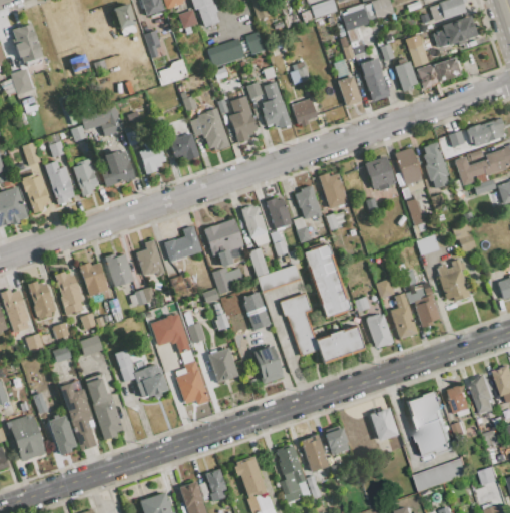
[(141,0),(162,0),(166,10),(162,11),(163,14),(152,18),(151,15),(147,16),(141,0)]
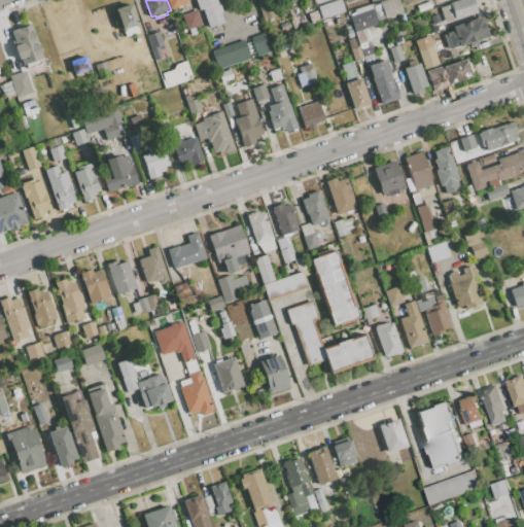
[(168,0),(190,0),(187,1),(188,4),(172,10),(168,0)]
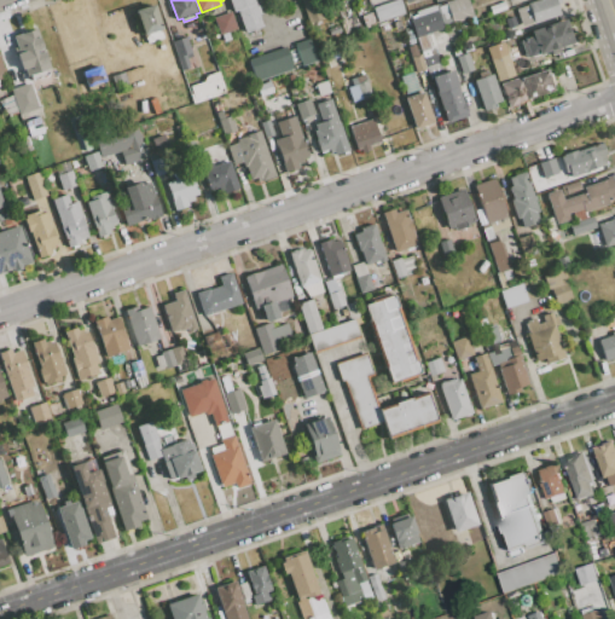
[(257,0),(266,27),(247,33),(241,11),(236,12),(231,0),(257,0)]
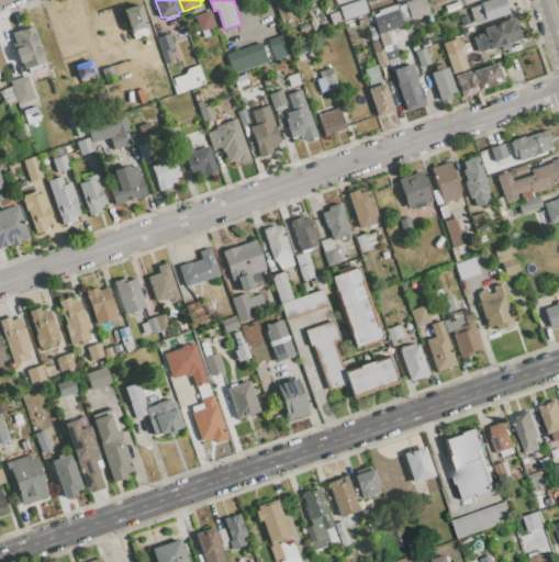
[(361,0),(366,0),(370,13),(346,21),(342,7),(361,0)]
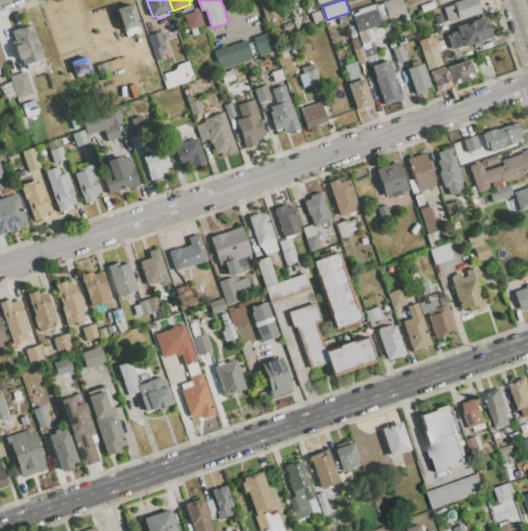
[(388,0),(403,0),(408,16),(391,21),(390,19),(382,21),(378,5),(385,3),(385,1),(388,0)]
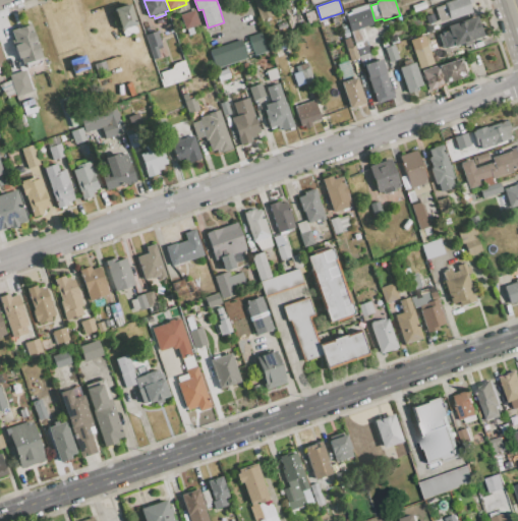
[(446,2),(452,0),(473,0),(474,2),(471,3),(474,13),(452,20),(451,18),(441,21),(436,7),(446,4),(446,2)]
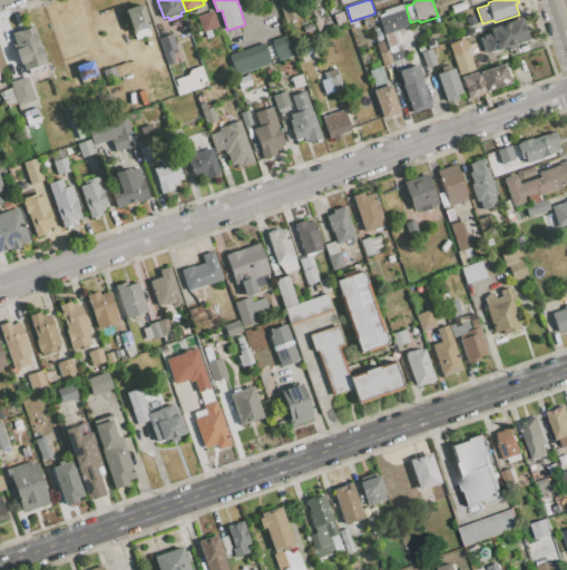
[(126,9),(144,3),(154,36),(136,41),(126,9)]
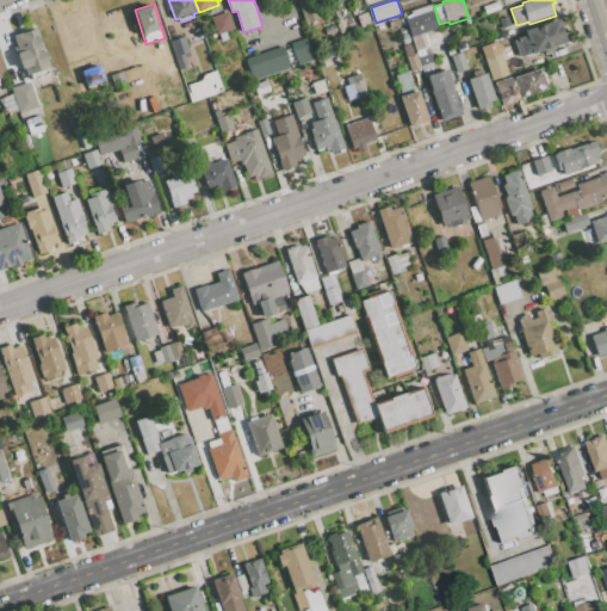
[(408,19),(415,17),(413,11),(432,5),(439,28),(413,36),(408,19)]
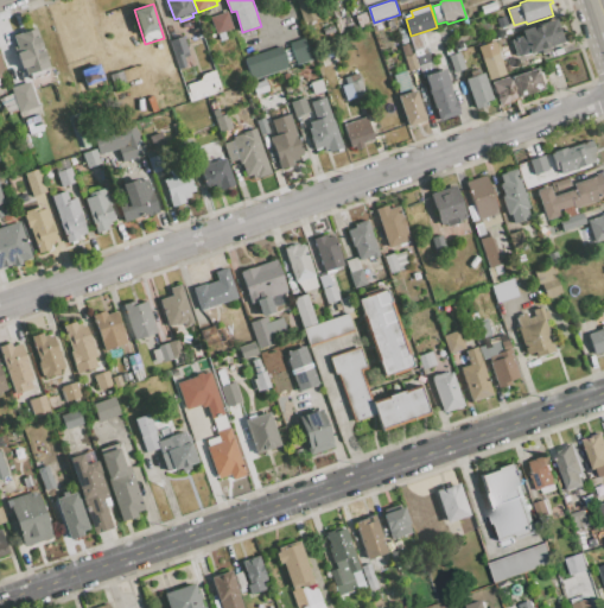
[(211,17),(230,11),(235,26),(216,32),(211,17)]
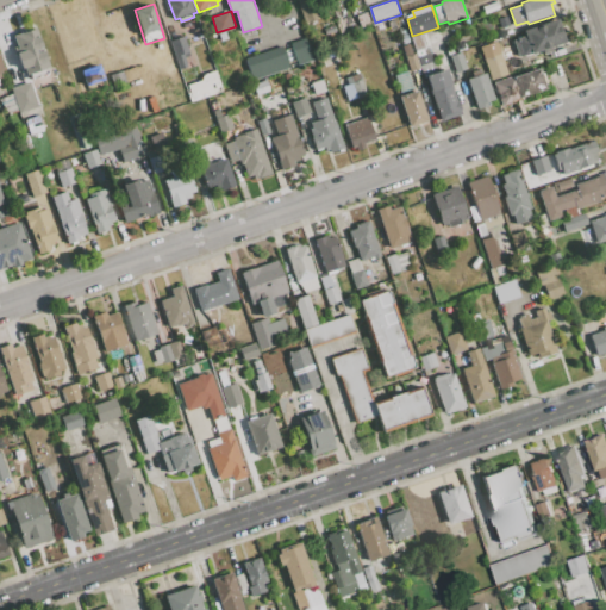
[(360,16),(370,12),(374,24),(363,27),(360,16)]
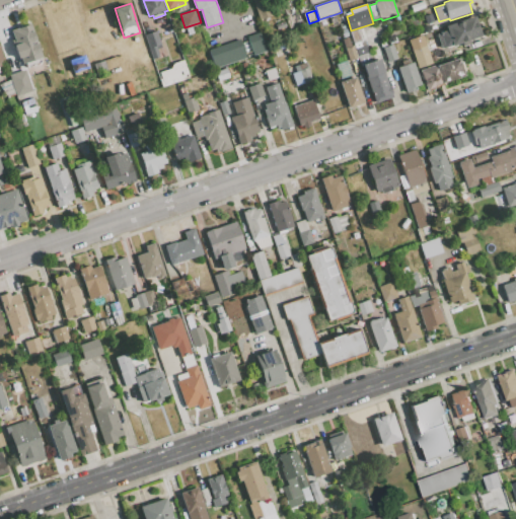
[(449,31),(447,26),(476,16),(483,35),(443,49),(439,34),(449,31)]
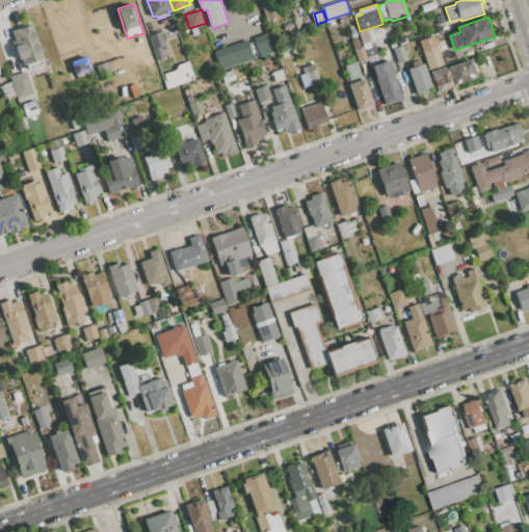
[(284,23),(295,19),(298,27),(287,31),(284,23)]
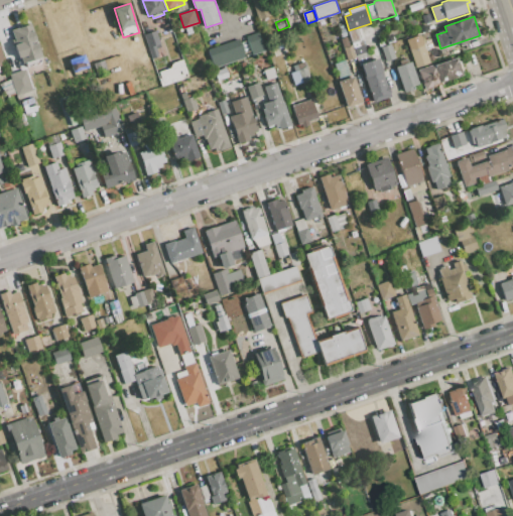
[(13,29),(33,23),(43,56),(24,62),(13,29)]
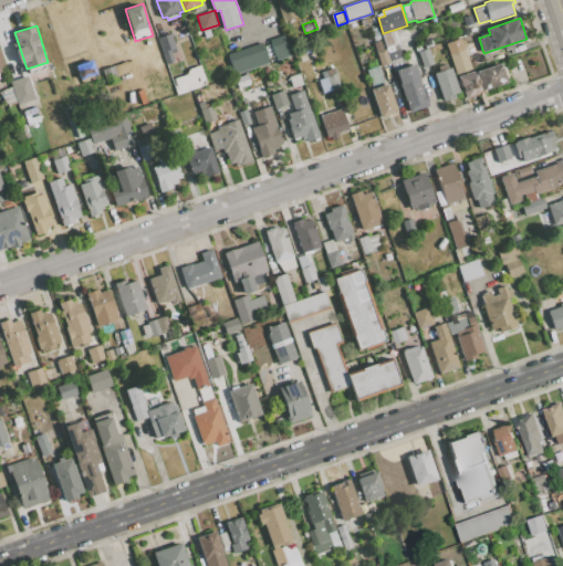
[(205,32),(212,30),(215,37),(207,39),(205,32)]
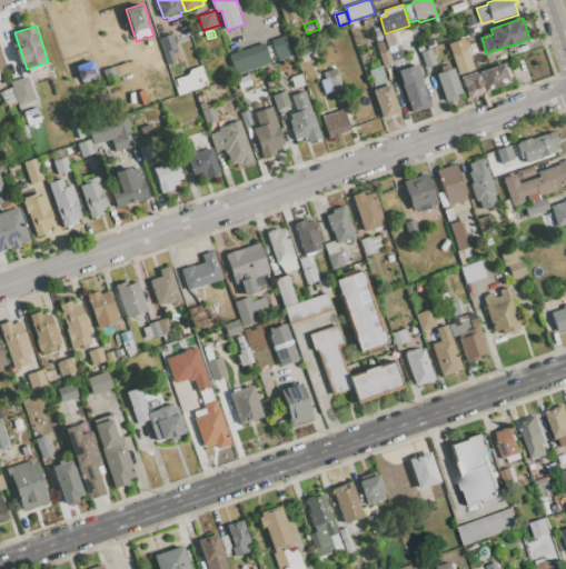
[(376,33),(384,31),(386,39),(378,41),(376,33)]
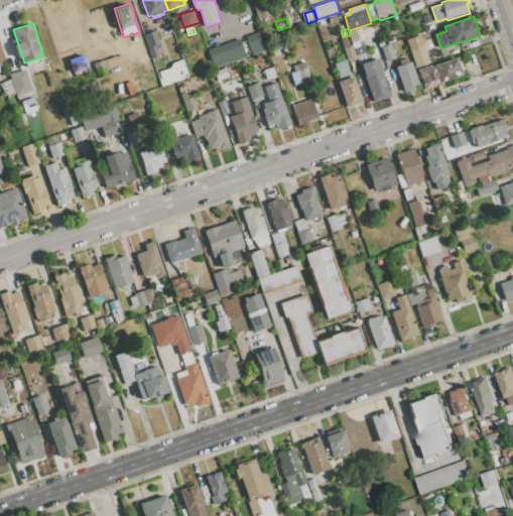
[(364,39),(353,43),(350,31),(360,28),(364,39)]
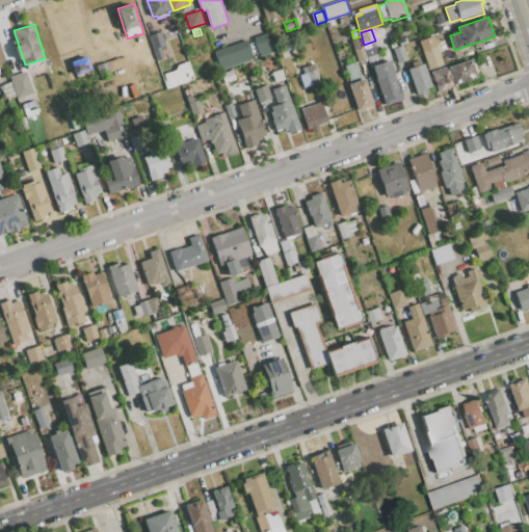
[(150,35),(163,31),(168,48),(163,50),(166,59),(159,61),(150,35)]
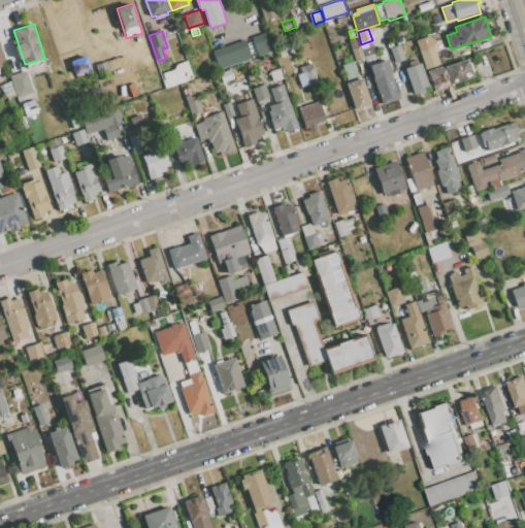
[(253,37),(268,32),(274,52),(259,57),(253,37)]
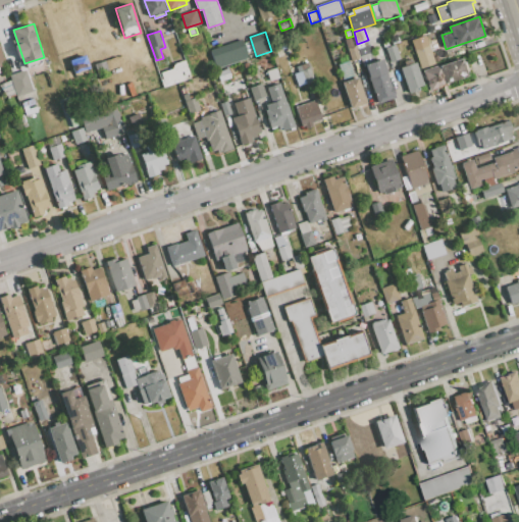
[(346,40),(353,38),(356,47),(349,49),(346,40)]
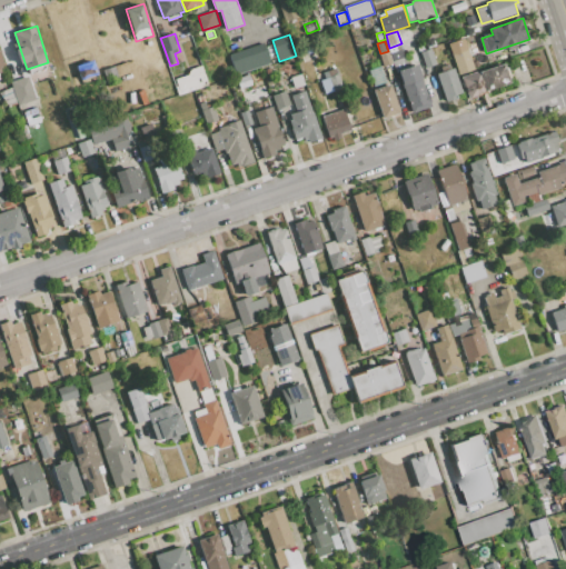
[(230,53),(266,42),(272,62),(237,75),(230,53)]
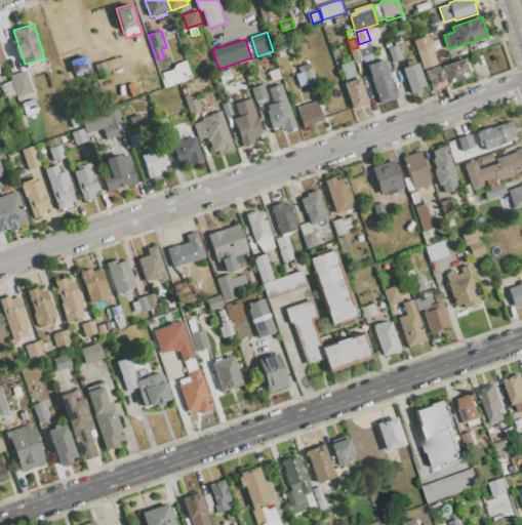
[(417,47),(433,43),(440,65),(425,69),(417,47)]
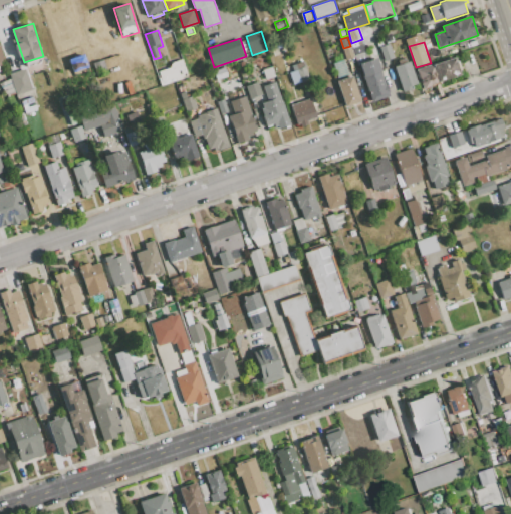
[(381,46),(391,43),(396,58),(387,61),(381,46)]
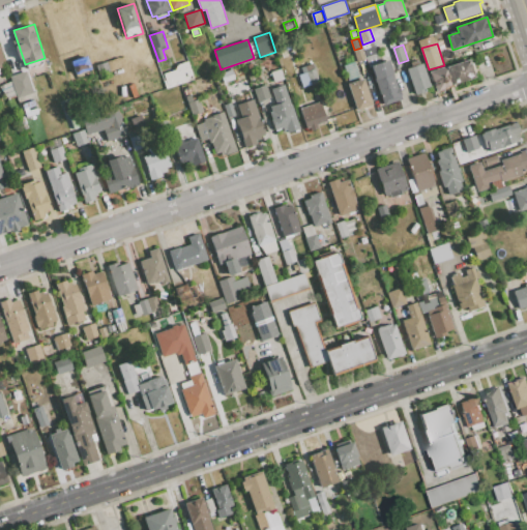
[(370,65),(366,51),(377,47),(381,61),(370,65)]
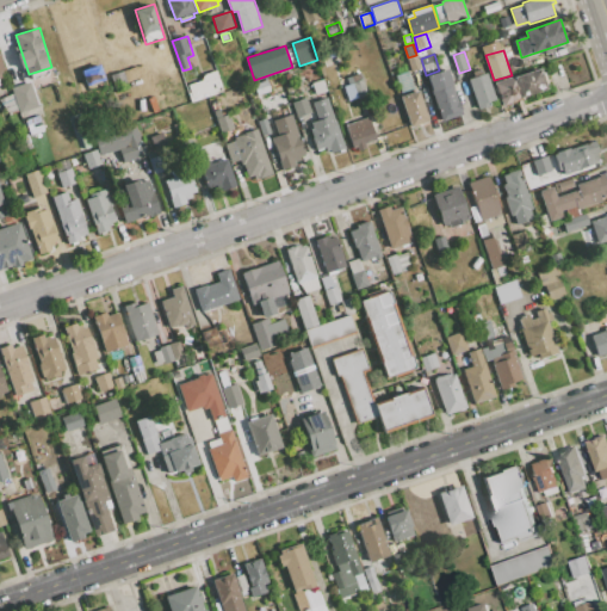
[(82,71),(101,63),(106,80),(97,84),(99,88),(88,91),(82,71)]
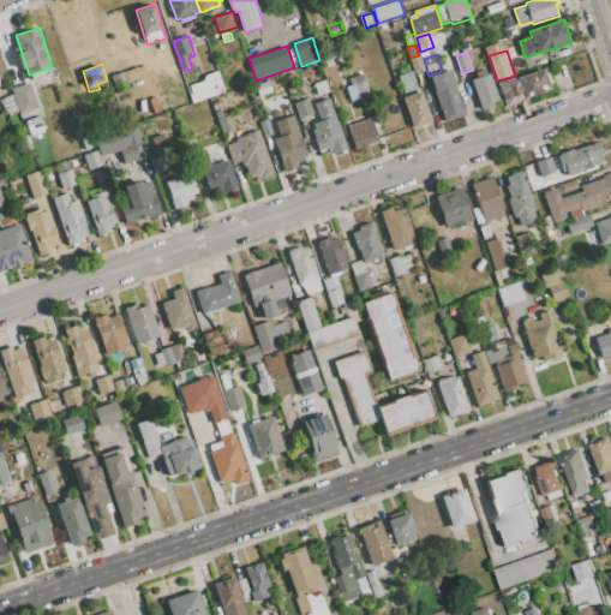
[(39,73),(51,69),(55,85),(43,89),(39,73)]
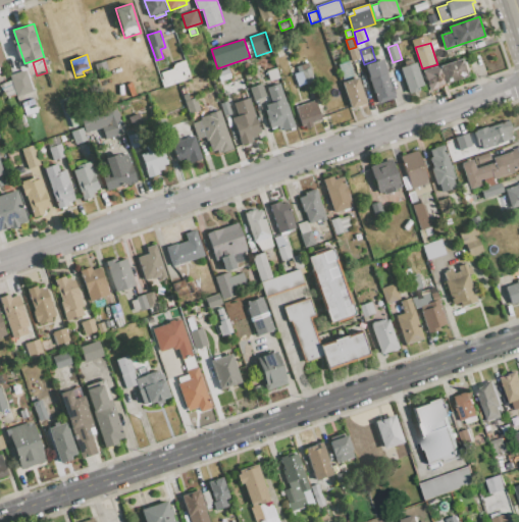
[(193,77),(164,87),(160,72),(174,68),(173,64),(187,59),(193,77)]
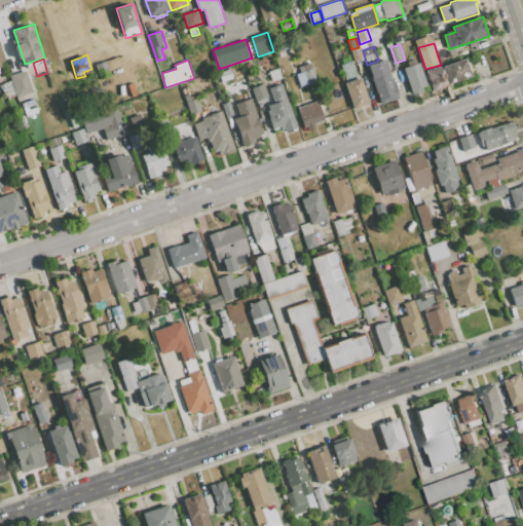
[(369,65),(381,103),(399,98),(386,60),(369,65)]
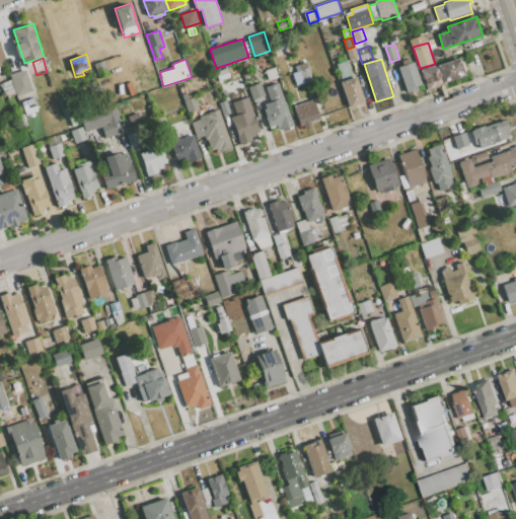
[(423,70),(429,91),(447,85),(446,82),(466,76),(460,59),(423,70)]
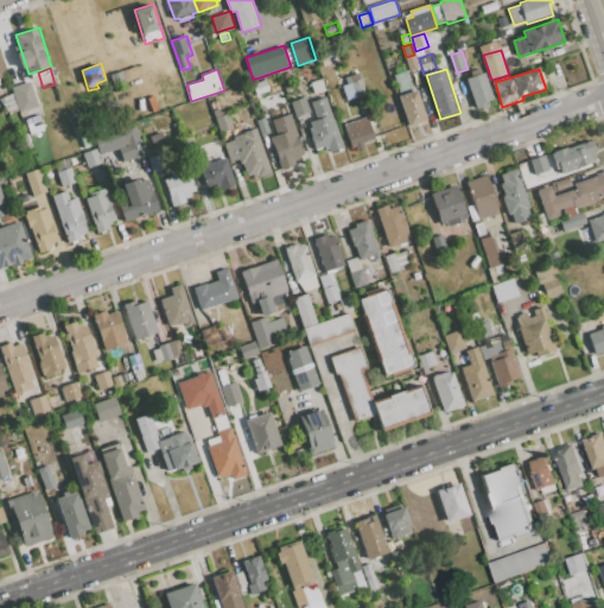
[(115,74),(126,70),(131,87),(121,90),(115,74)]
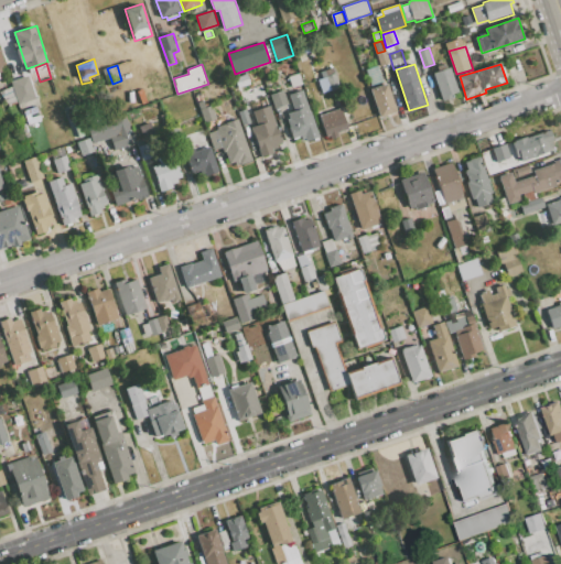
[(367,69),(379,66),(385,82),(373,85),(367,69)]
